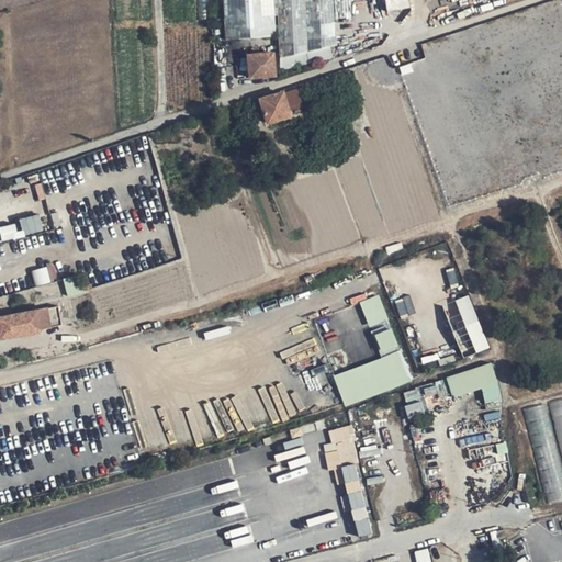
[(276,0),(278,38),(278,51),(278,60),(333,49),(329,0),(276,0)]
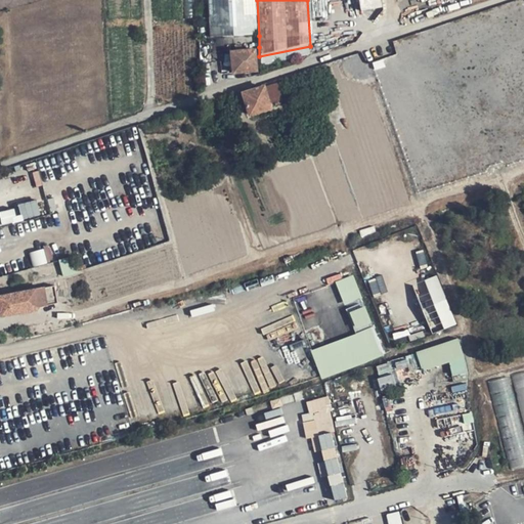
[(382,0),(357,0),(360,11),(384,6),(382,0)]
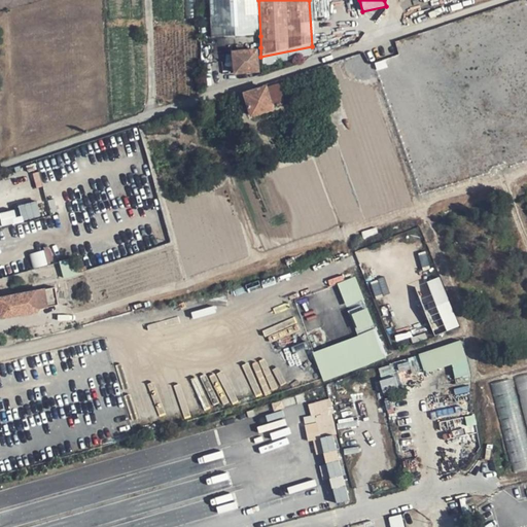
[(257,71),(255,50),(233,53),(234,73),(257,71)]
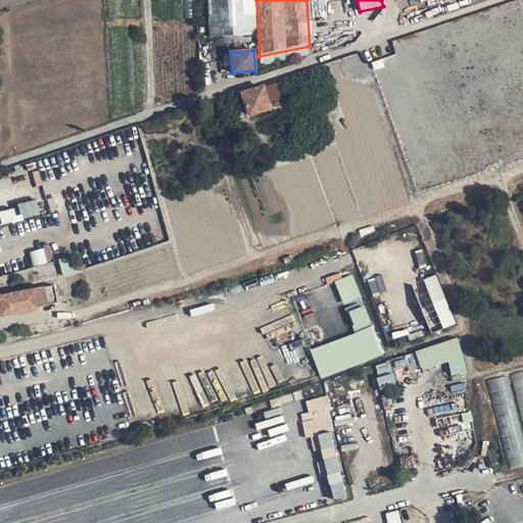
[(276,84),(263,88),(268,105),(282,100),(276,84)]
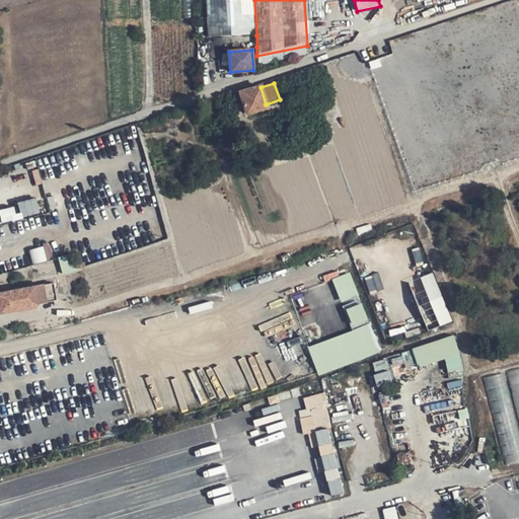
[(266,104),(261,87),(239,93),(247,116),(268,109),(266,104)]
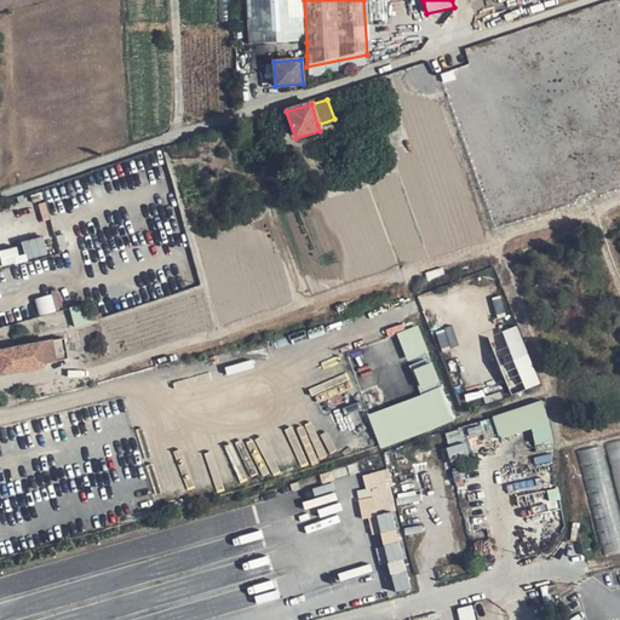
[(337,141),(338,144),(339,148),(349,144),(346,138),(337,141)]
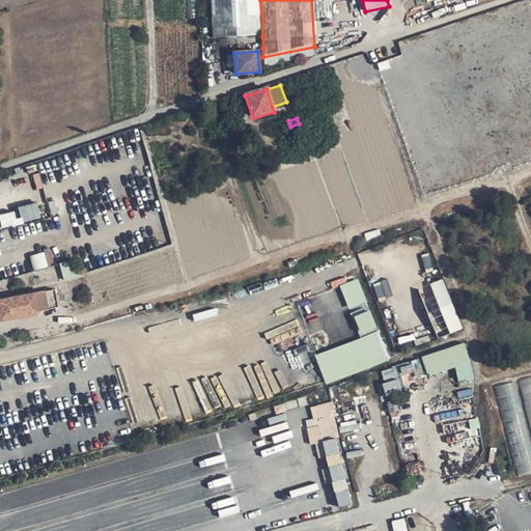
[(17,207),(18,208),(0,214),(0,228),(43,216),(37,201),(17,207)]
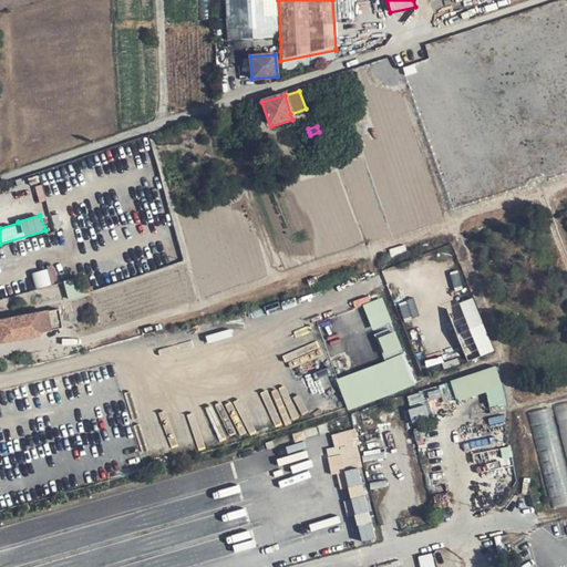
[(33,272),(38,287),(59,280),(54,266),(33,272)]
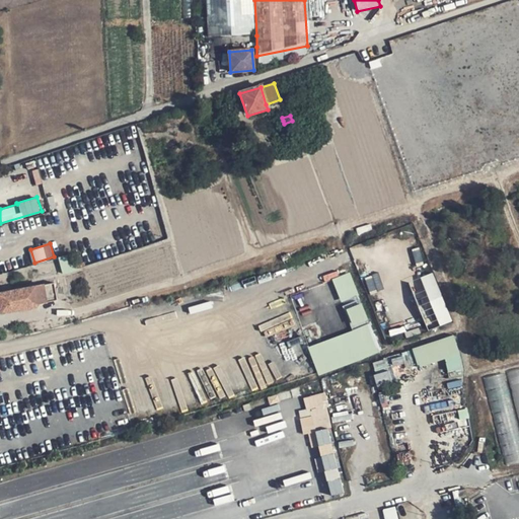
[(309,346),(319,374),(381,353),(353,272),(335,278),(353,330),(309,346)]
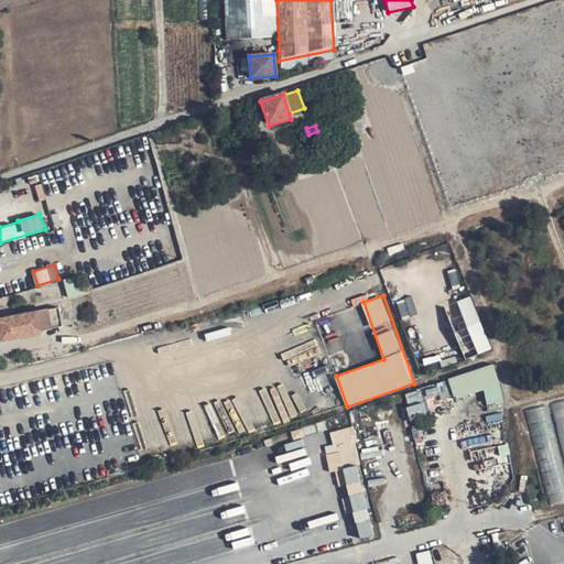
[(445,307),(467,359),(494,347),(472,296),(445,307)]
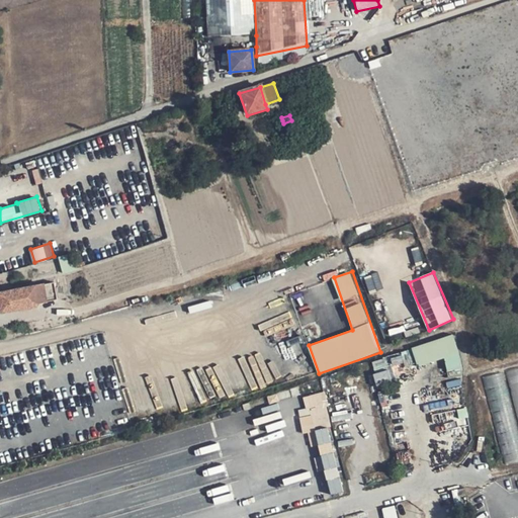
[(57,298),(66,296),(63,282),(54,284),(57,298)]
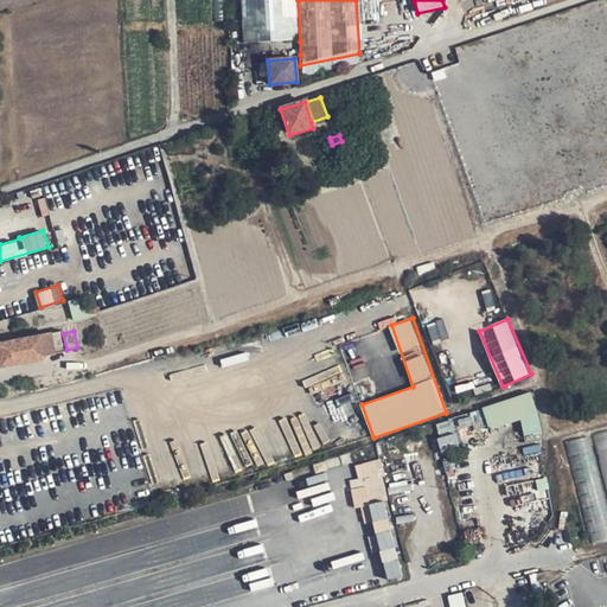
[(63,333),(0,347),(0,356),(4,369),(42,359),(44,356),(66,350),(63,333)]
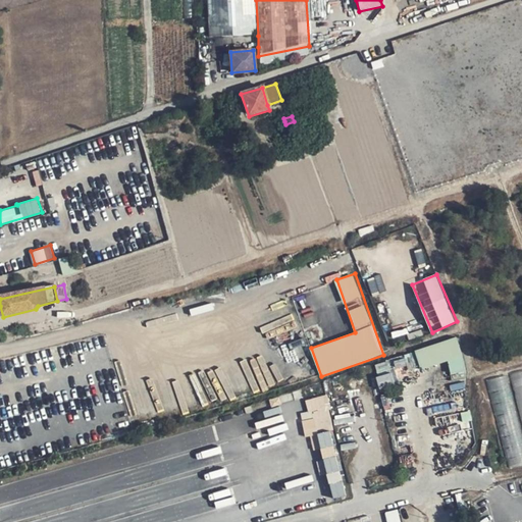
[(420,369),(449,361),(453,375),(468,371),(459,337),(415,349),(420,369)]
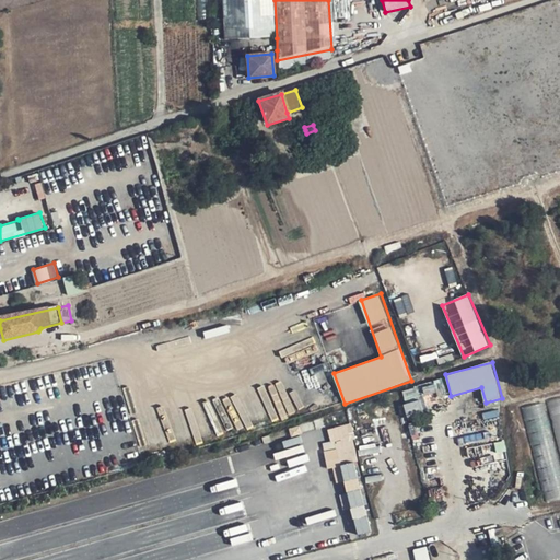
[(306,409),(330,405),(328,391),(324,392),(323,385),(312,387),(314,399),(305,400),(306,409)]
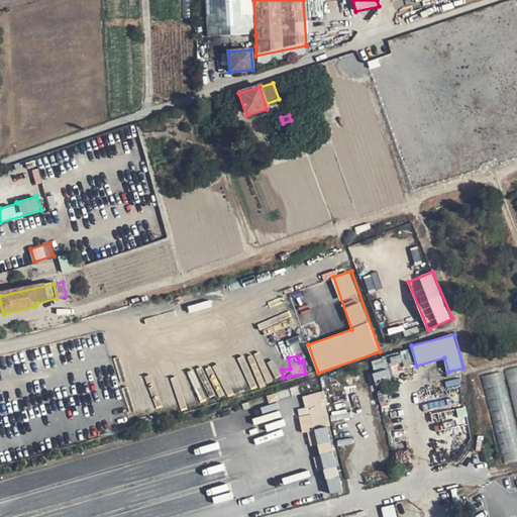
[(330,494),(344,491),(323,391),(304,395),(307,408),(301,409),(308,446),(319,444),(321,454),(315,455),(318,471),(325,469),(330,494)]
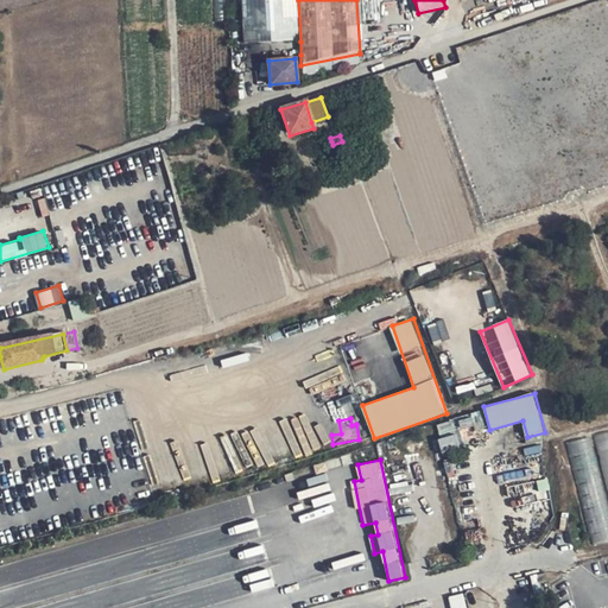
[(593,543),(607,540),(607,505),(607,504),(591,506),(589,493),(584,494),(593,543)]
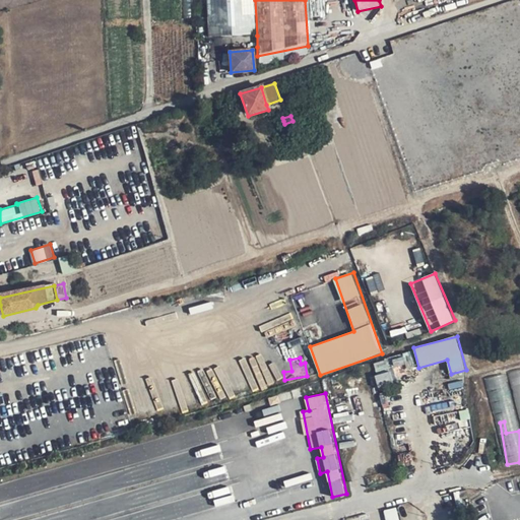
[(385,510),(387,519),(399,519),(397,507),(385,510)]
